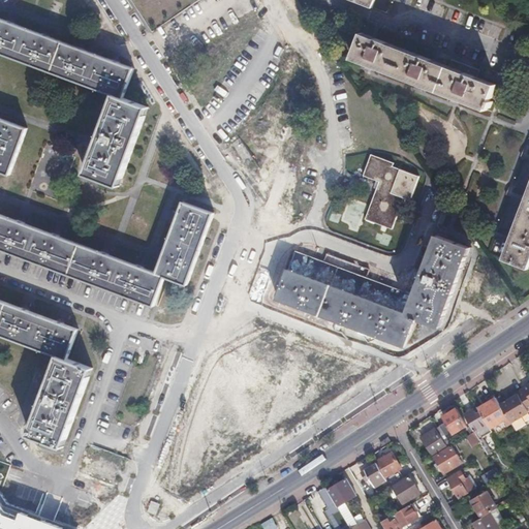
[(178,0),(134,0),(149,21),(178,0)]
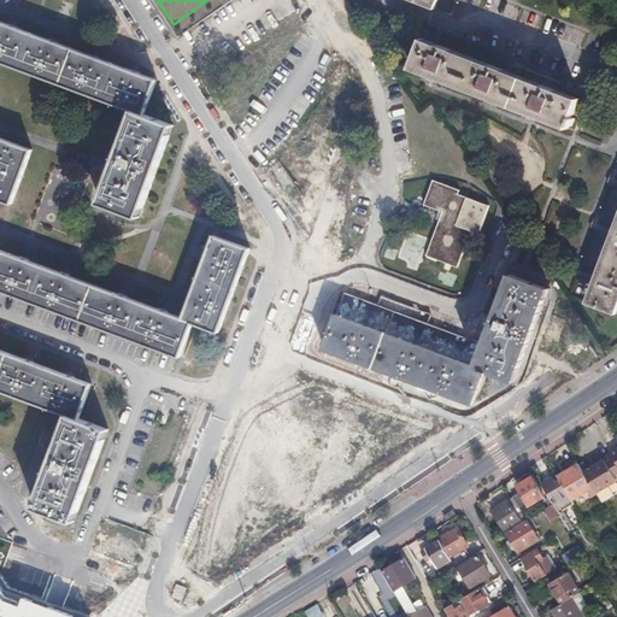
[(0,60),(135,111),(101,203),(140,217),(174,125),(145,115),(157,80),(0,21),(0,60)]
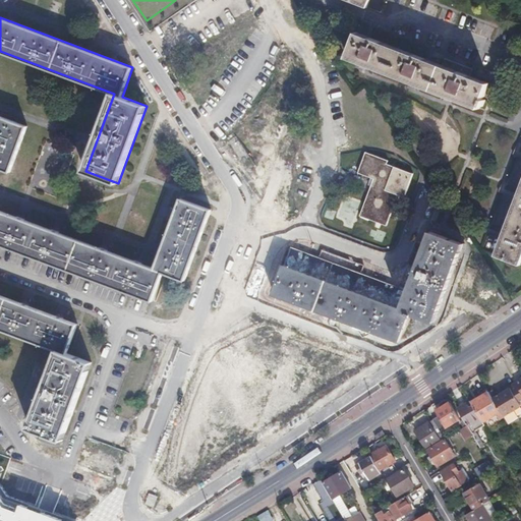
[(348,58),(480,108),(489,83),(470,75),(473,69),(445,58),(443,65),(357,33),(348,58)]
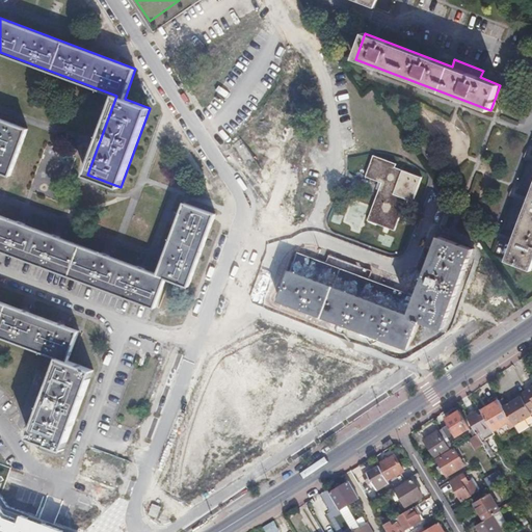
[(28,129),(0,118),(0,170),(10,176),(28,129)]
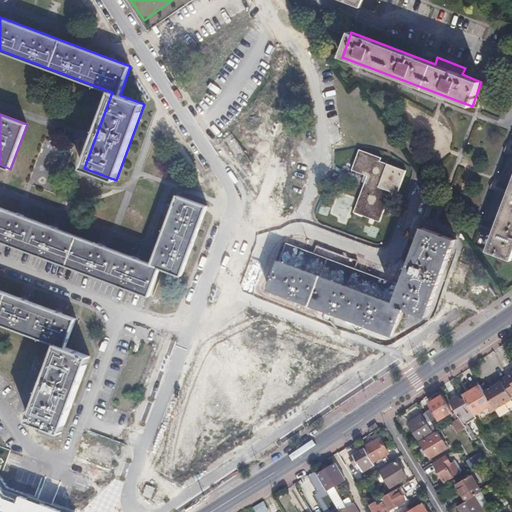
[(354,212),(380,222),(392,191),(398,194),(406,170),(381,161),(382,158),(360,149),(352,170),(367,176),(354,212)]
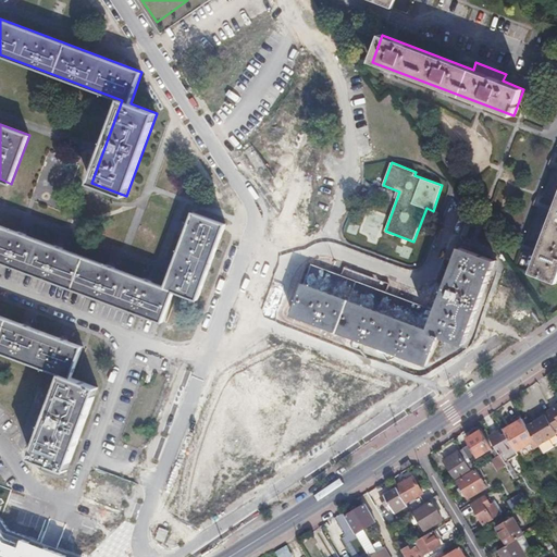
[(369,166),(369,183),(382,183),(382,175),(376,175),(376,165),(369,166)]
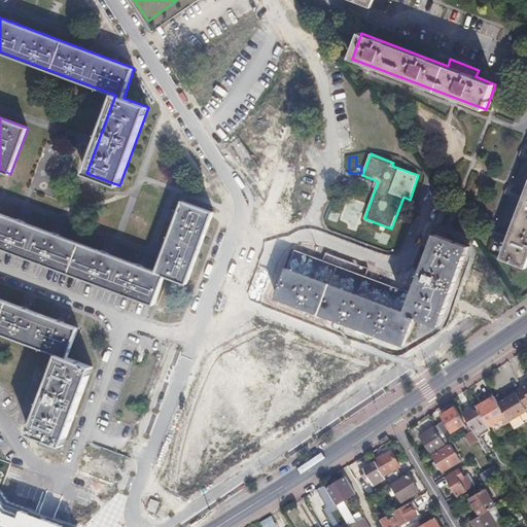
[(526,189),(501,258),(526,268),(526,266),(526,189)]
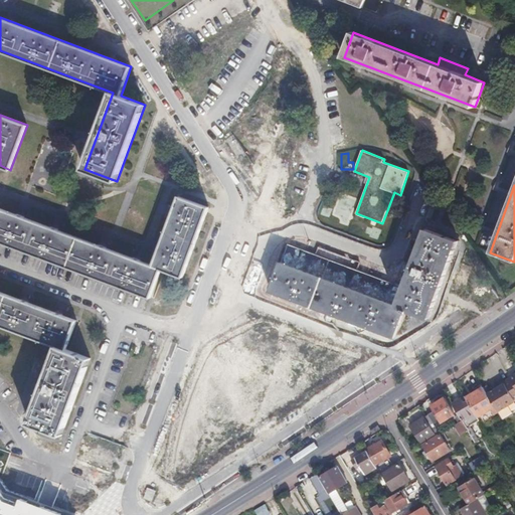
[(154,266),(0,208),(0,240),(151,298),(162,269),(183,277),(209,207),(180,196),(154,266)]
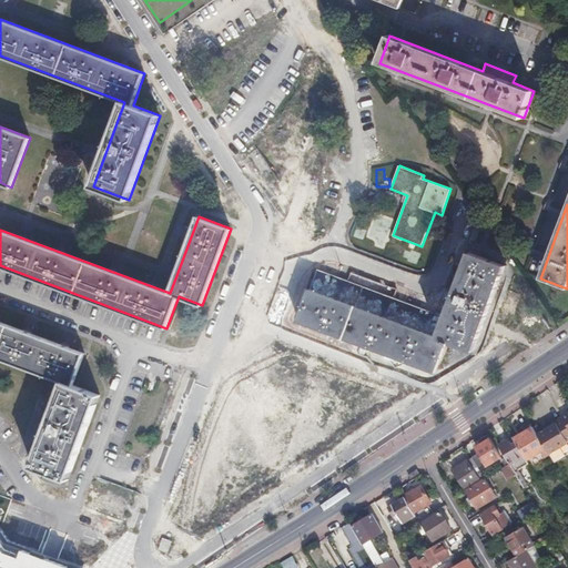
[(298,321),(436,372),(448,341),(475,351),(507,265),(472,252),(466,269),(455,264),(447,288),(457,292),(447,317),(394,297),(397,290),(352,272),(348,281),(318,269),(298,321)]
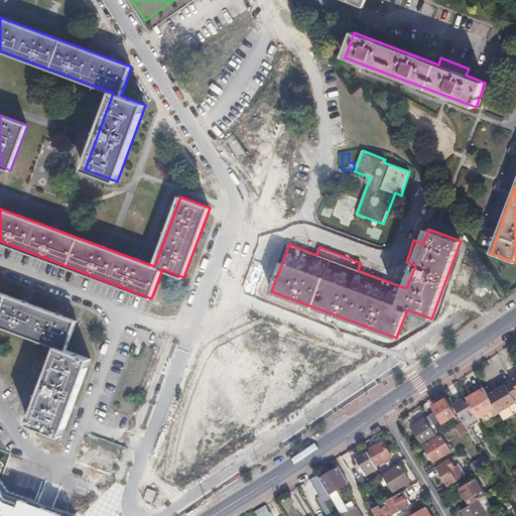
[(30,424),(62,436),(91,359),(67,350),(77,321),(0,292),(0,325),(58,348),(30,424)]
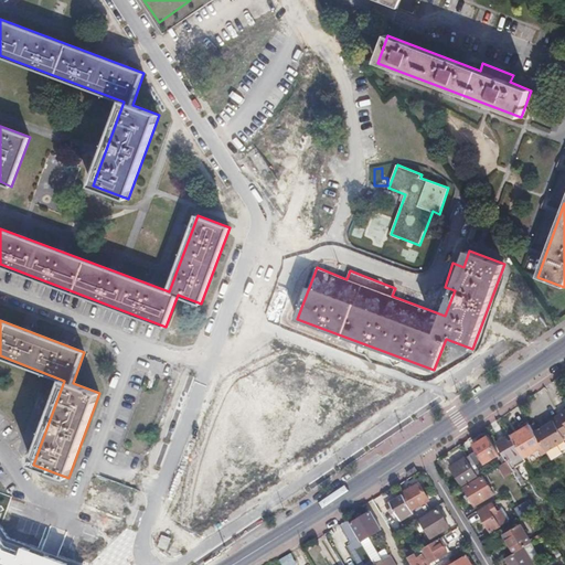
[(534,422),(530,424),(544,447),(546,451),(564,440),(564,424),(560,415),(553,418),(554,420),(545,426),(539,429),(534,422)]
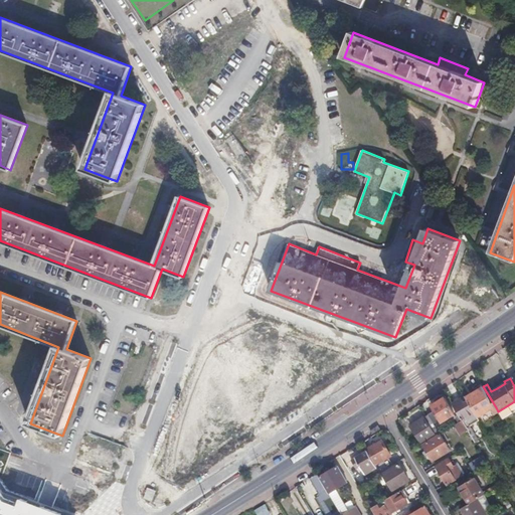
[(483,386),(466,397),(467,399),(478,417),(496,407),(483,386)]
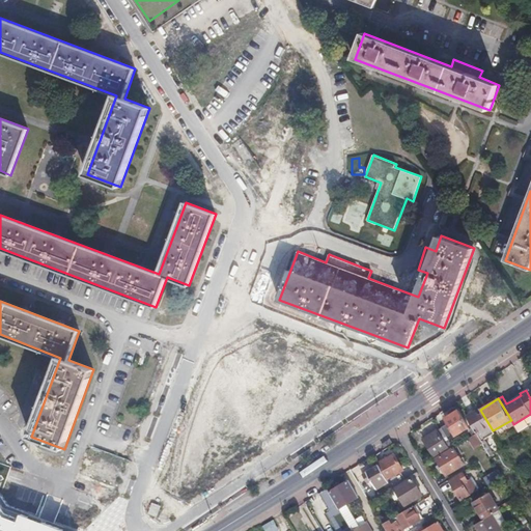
[(442,427),(449,439),(469,427),(458,410),(445,418),(449,423),(442,427)]
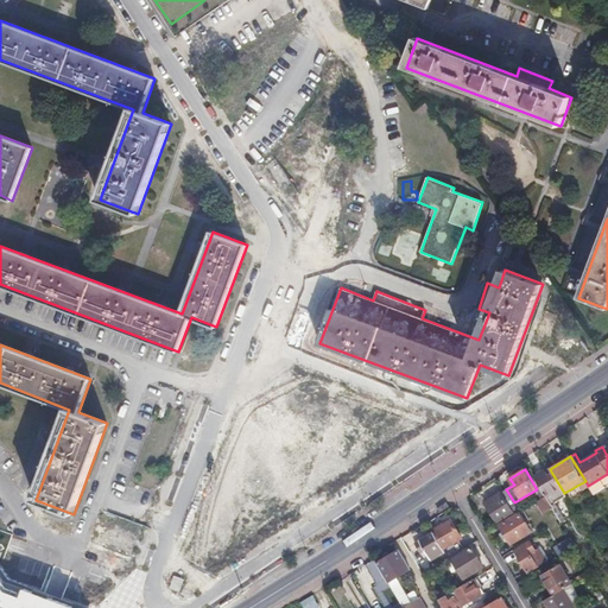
[(553,508),(562,523),(565,520),(555,504),(567,496),(564,493),(551,472),(549,474),(546,470),(534,477),(542,489),(545,495),(553,508)]
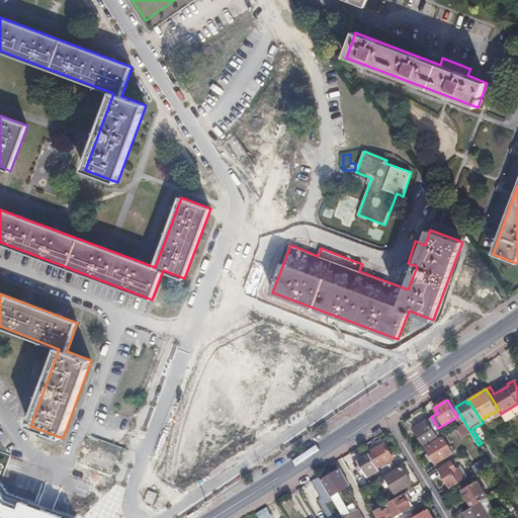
[(431,417),(427,420),(439,438),(443,436),(438,428),(431,417)]
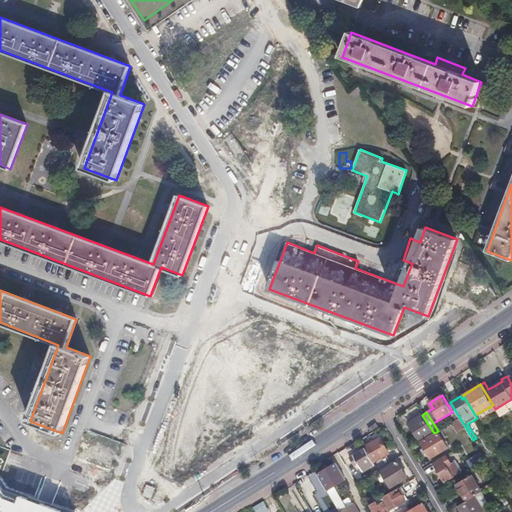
[(421,413),(407,422),(419,442),(434,433),(422,415),(421,413)]
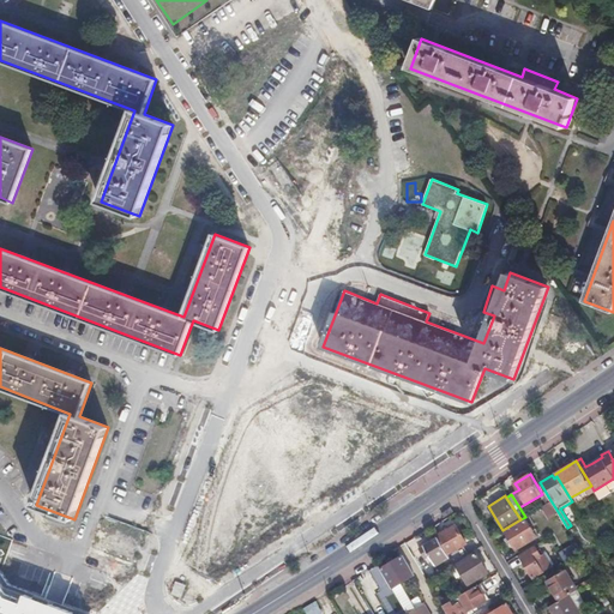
[(537,537),(525,517),(504,530),(517,551),(537,537)]
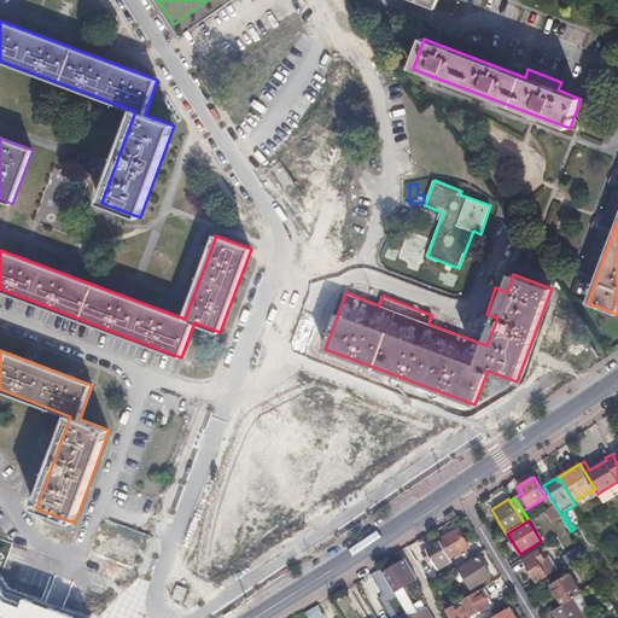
[(439,540),(441,541),(452,558),(471,546),(460,528),(439,540)]
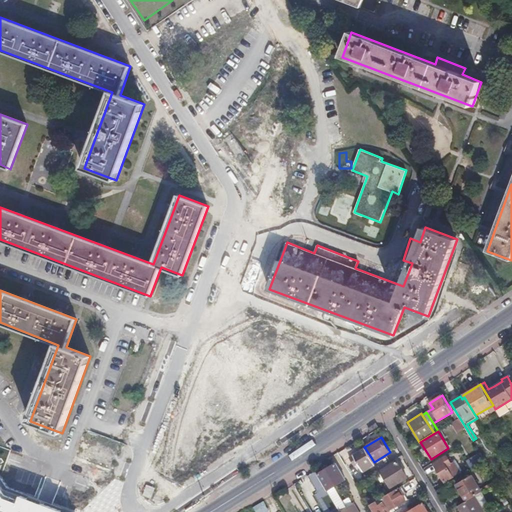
[(374,462),(365,448),(354,454),(364,471),(375,465),(374,462)]
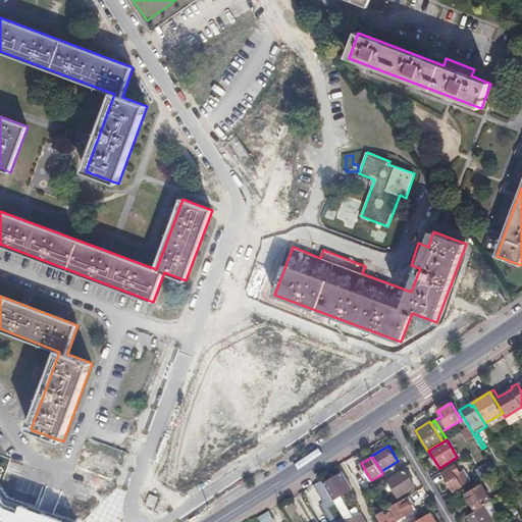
[(476,469),(480,478),(494,469),(489,461),(476,469)]
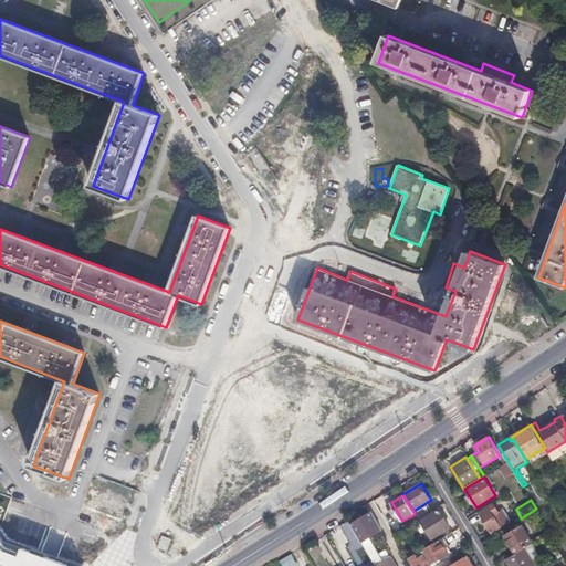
[(479,512),(492,533),(502,527),(494,515),(500,512),(494,503),(479,512)]
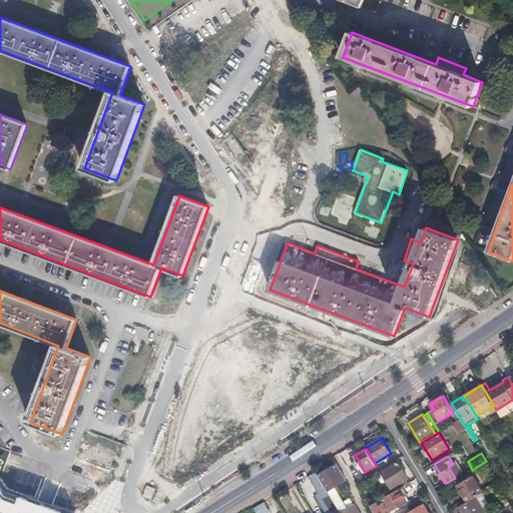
[(409,478),(398,462),(382,471),(389,482),(392,488),(409,478)]
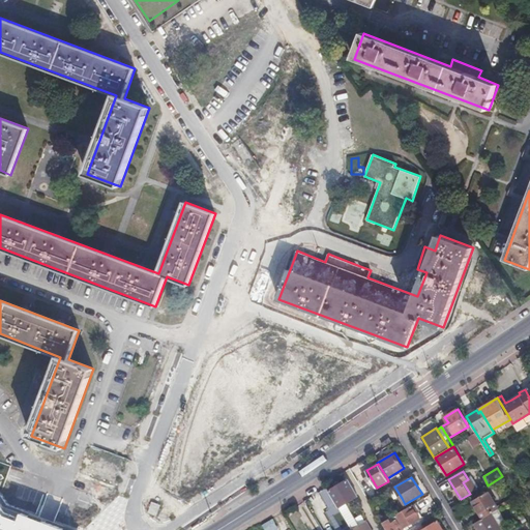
[(468,479),(463,482),(470,494),(477,489),(470,477),(468,479)]
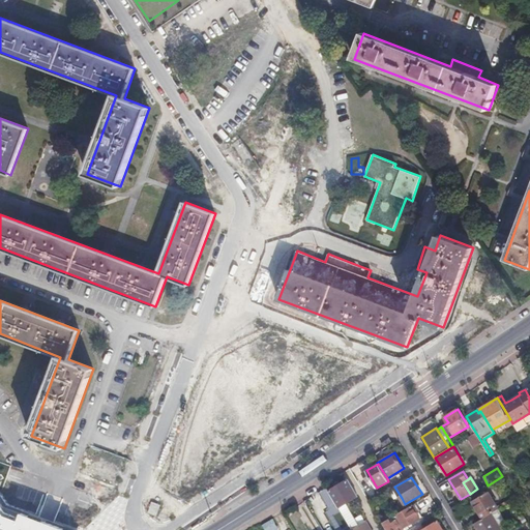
[(352,529),(365,521),(361,514),(355,518),(347,503),(358,496),(348,479),(329,491),(340,507),(352,529)]
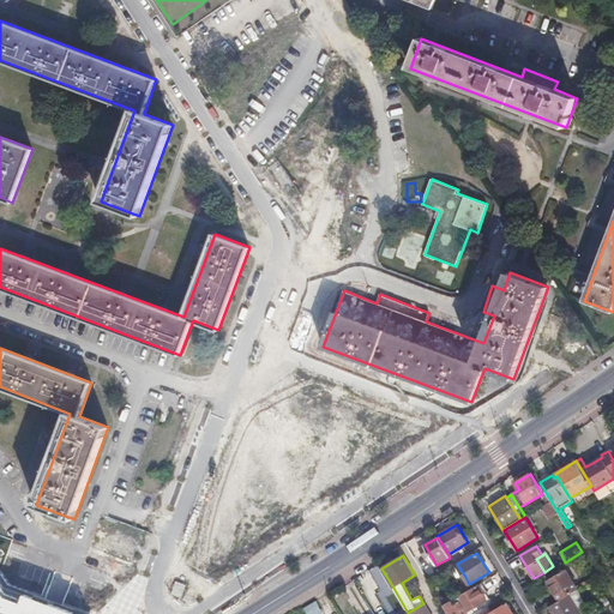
[(429,561),(421,567),(428,579),(437,575),(429,561)]
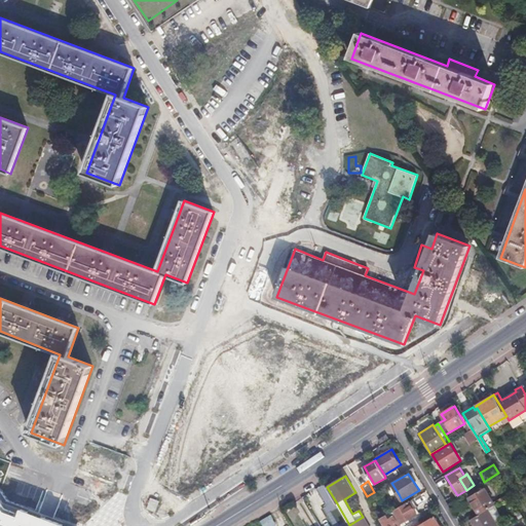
[(391,483),(386,486),(393,497),(399,494),(391,483)]
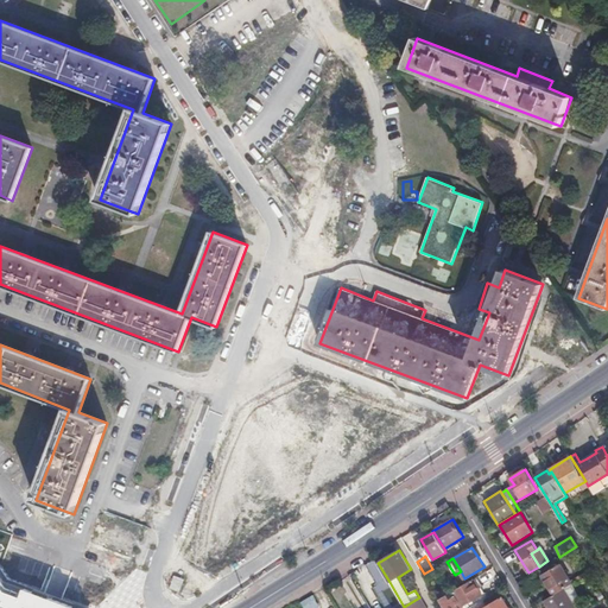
[(572,583),(561,564),(542,575),(553,595),(564,589),(572,583)]
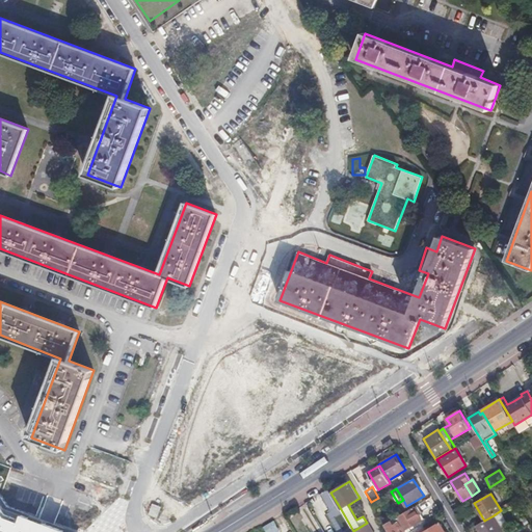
[(0,531),(79,531),(27,512),(25,516),(11,511),(0,495),(0,531)]
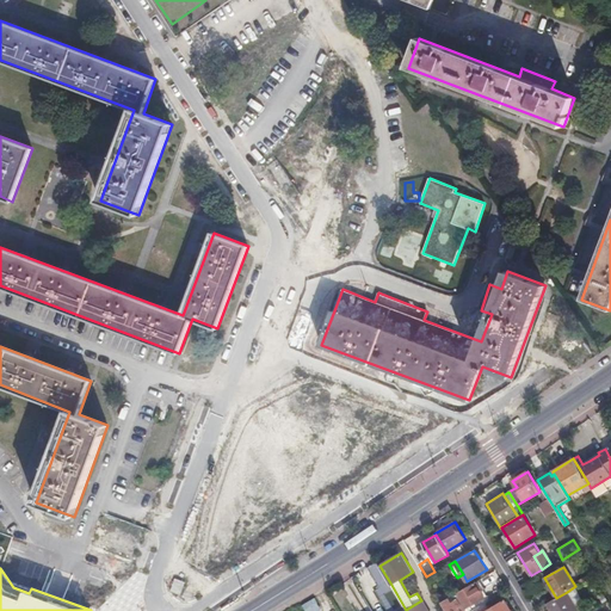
[(181,594),(186,581),(176,578),(171,590),(181,594)]
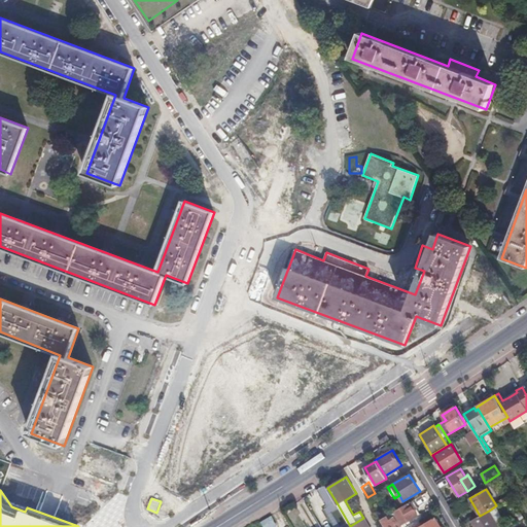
[(388,516),(381,520),(385,526),(398,526),(419,516),(411,502),(388,516)]
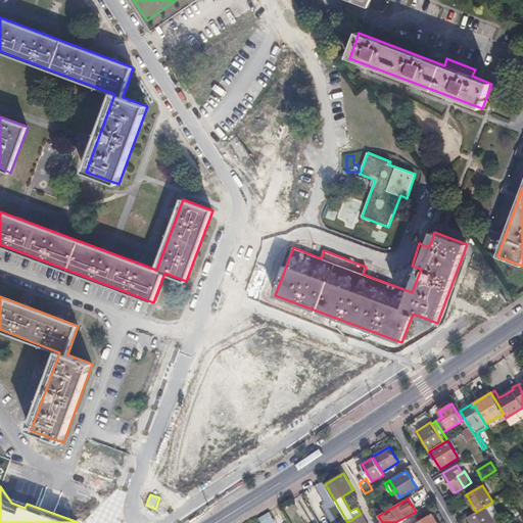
[(495,522),(485,507),(476,512),(468,517),(472,522),(495,522)]
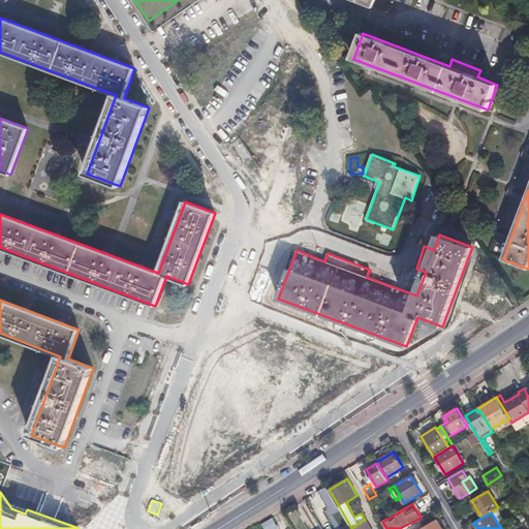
[(390,518),(386,514),(380,518),(382,522),(390,518)]
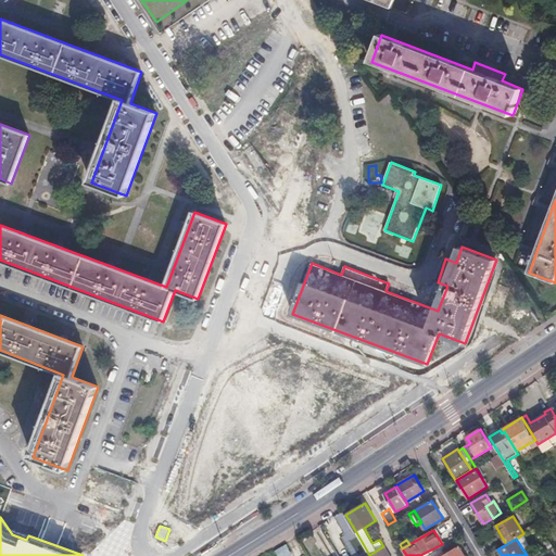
[(465,555),(459,545),(441,555),(465,555)]
